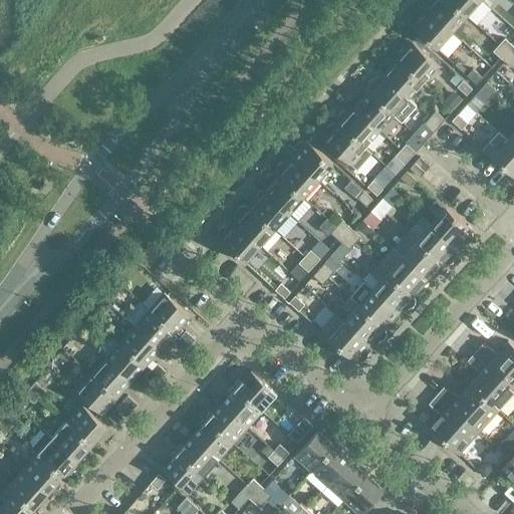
[(466,15),(449,0),(433,0),(426,8),(452,31),(466,15)]
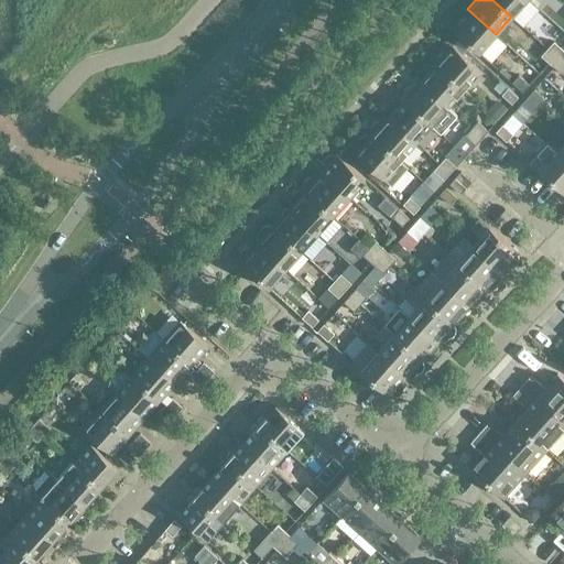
[(525,0),(492,0),(511,17),(525,0)]
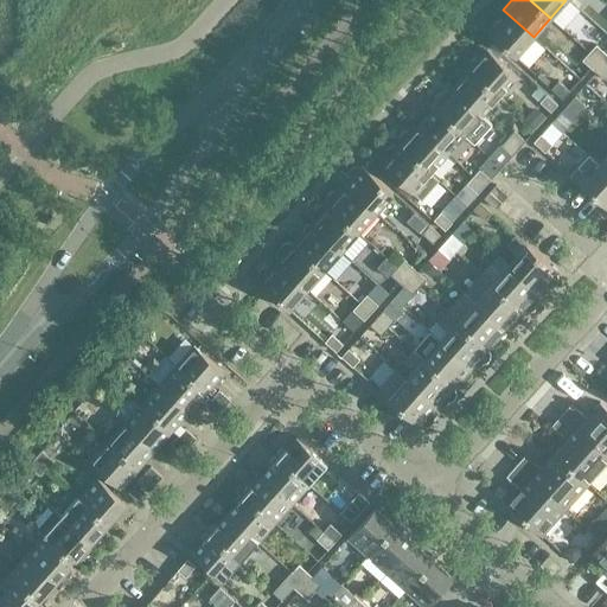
[(534,37),(503,10),(485,30),(516,57),(517,56),(529,66),(545,49),(532,37),(534,37)]
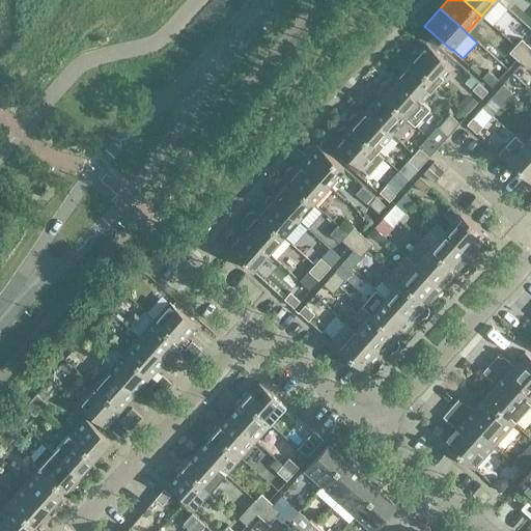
[(509,52),(522,62),(529,70),(530,66),(530,47),(522,38),(509,52)]
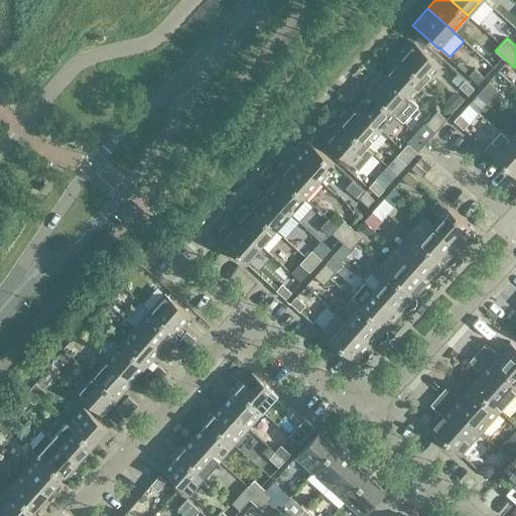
[(413,41),(398,58),(424,82),(439,65),(413,41)]
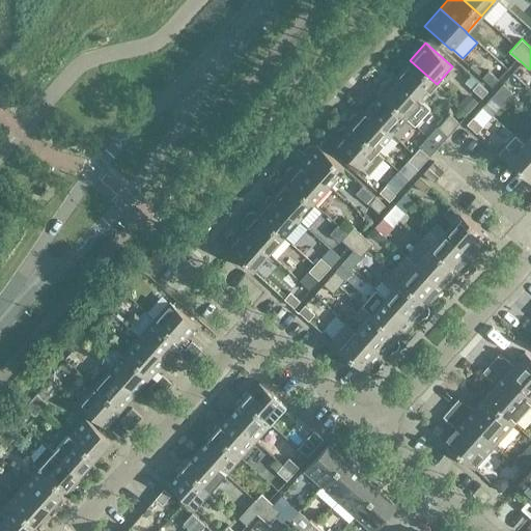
[(437,84),(410,60),(395,77),(421,101),(437,84)]
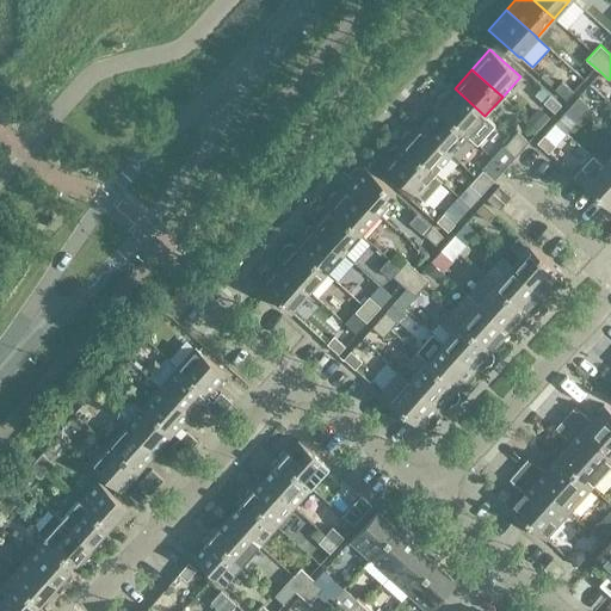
[(562,81),(555,90),(567,99),(574,92),(562,81)]
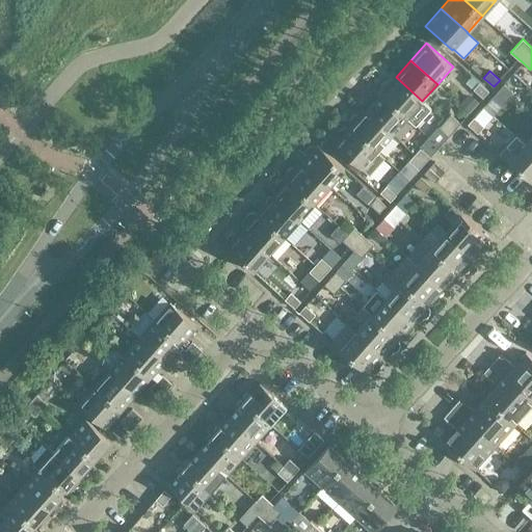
[(431,108),(422,101),(396,77),(392,82),(390,81),(387,80),(383,81),(380,84),(380,87),(380,90),(382,92),(380,94),(407,117),(416,126),(431,108)]
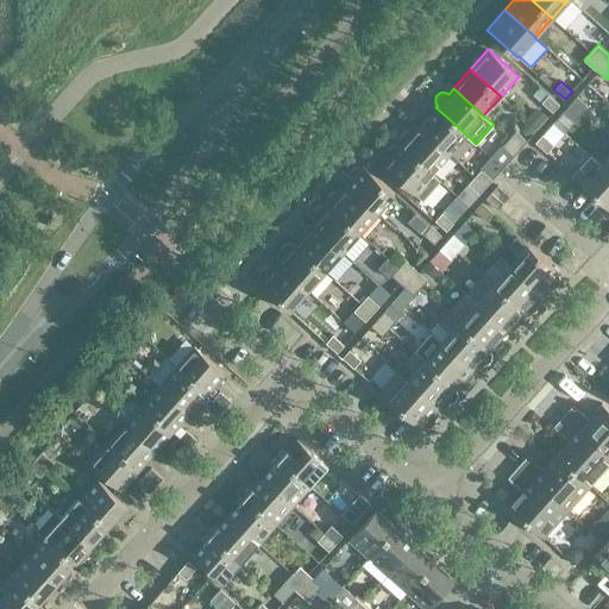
[(541,102),(553,112),(560,105),(548,94),(541,102)]
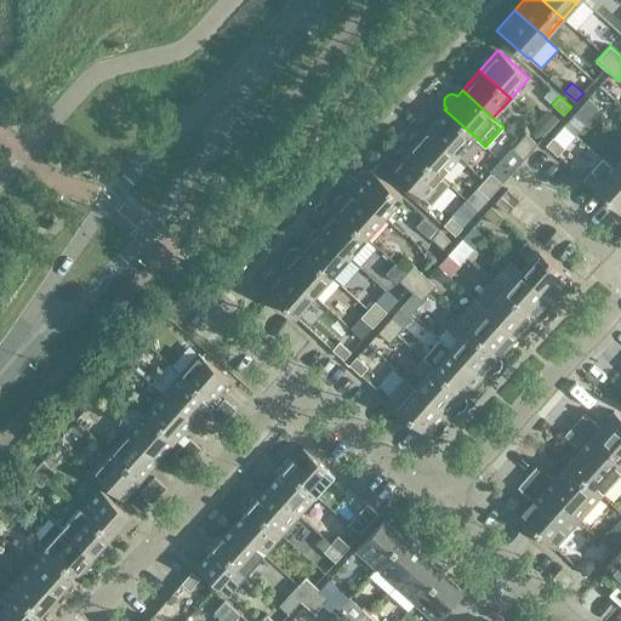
[(600,108),(588,97),(582,104),(593,115),(600,108)]
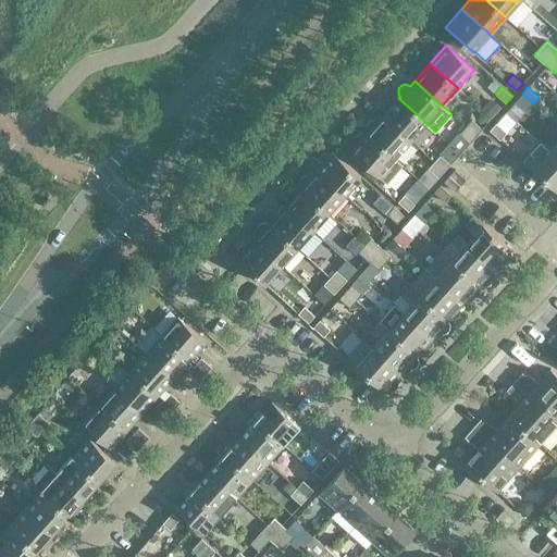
[(532,103),(522,94),(516,101),(525,110),(532,103)]
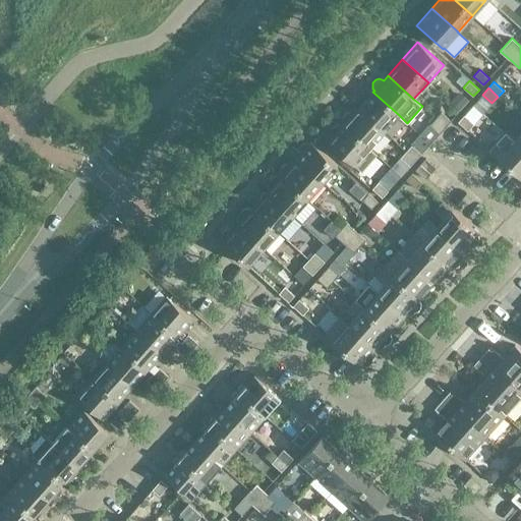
[(399,115),(372,92),(358,108),(385,131),(399,115)]
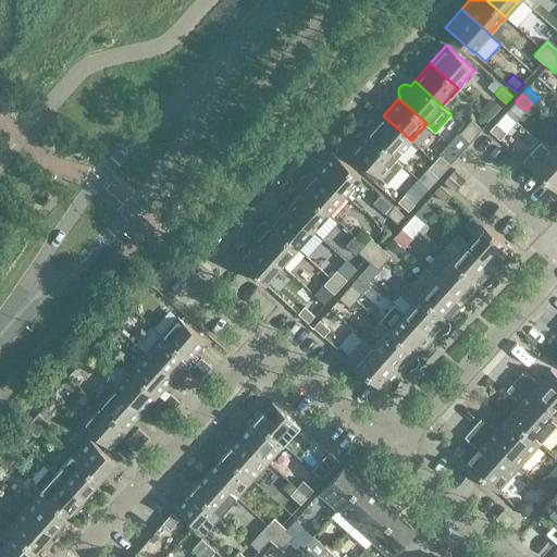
[(411,140),(383,115),(368,134),(395,158),(411,140)]
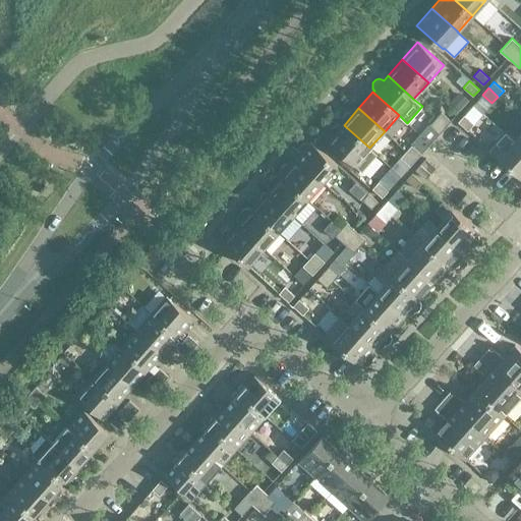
[(445,127),(451,121),(441,112),(436,118),(445,127)]
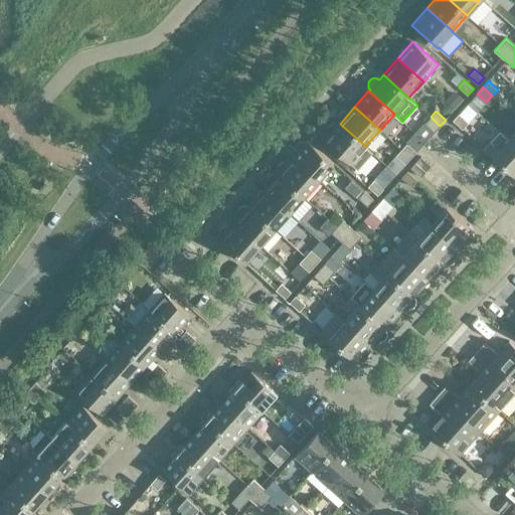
[(453,120),(462,129),(468,122),(459,114),(453,120)]
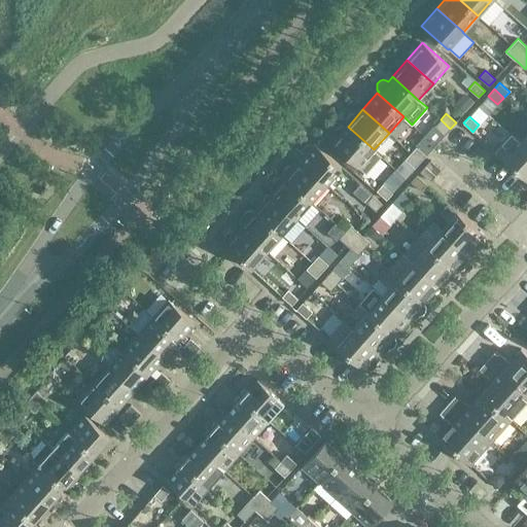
[(450,129),(441,119),(434,127),(444,136),(450,129)]
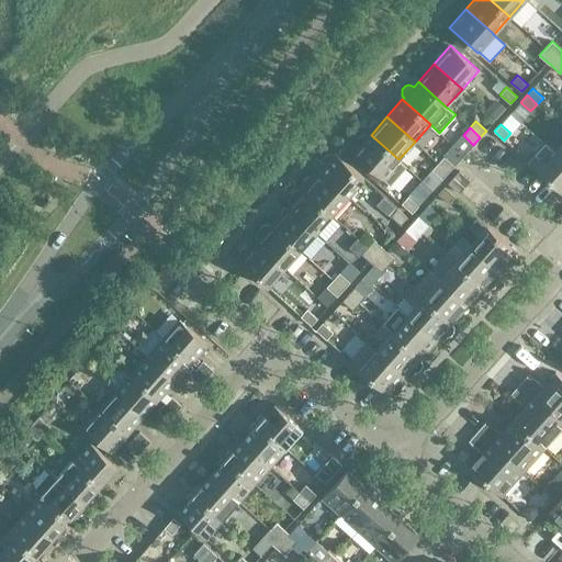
[(398,159),(371,135),(370,135),(369,134),(364,134),(361,135),(358,138),(358,142),(359,145),(360,146),(355,153),(390,186),(406,167),(398,159)]
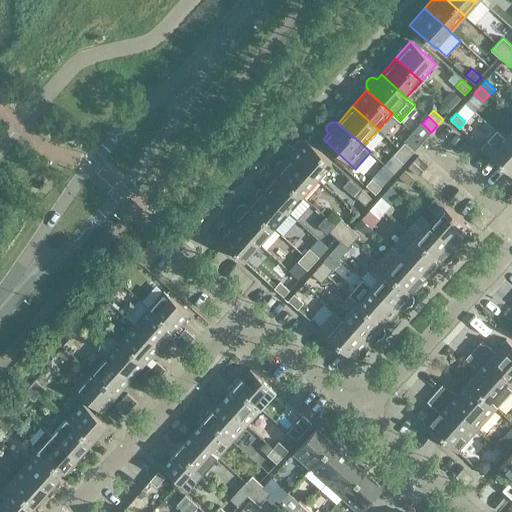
[(511,144),(496,130),(481,147),(511,174),(511,144)]
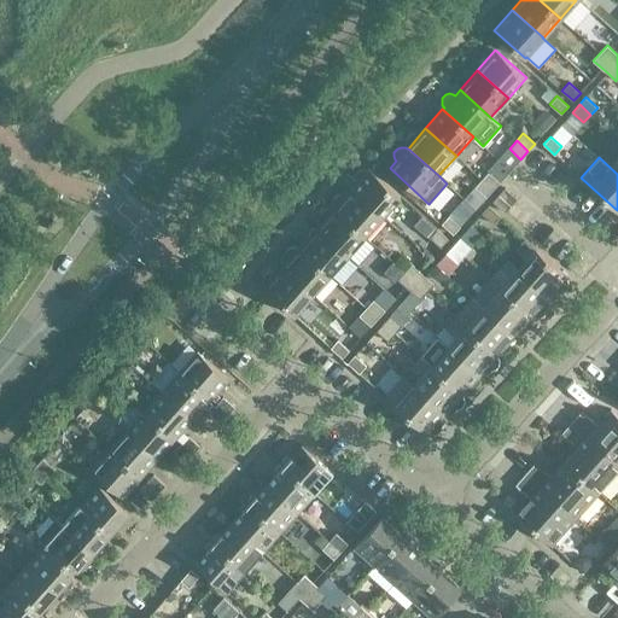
[(617,157),(610,167),(599,157),(617,174),(617,157)]
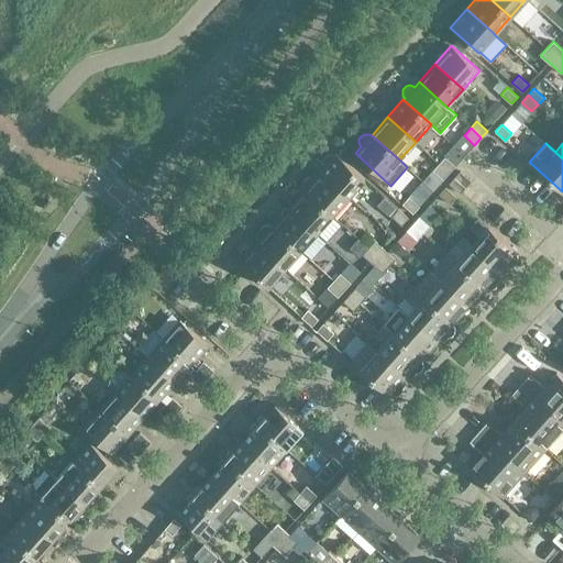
[(365,179),(337,154),(334,155),(333,154),(330,154),(327,155),(323,158),(322,162),(323,165),(324,166),(320,172),(349,198),(365,179)]
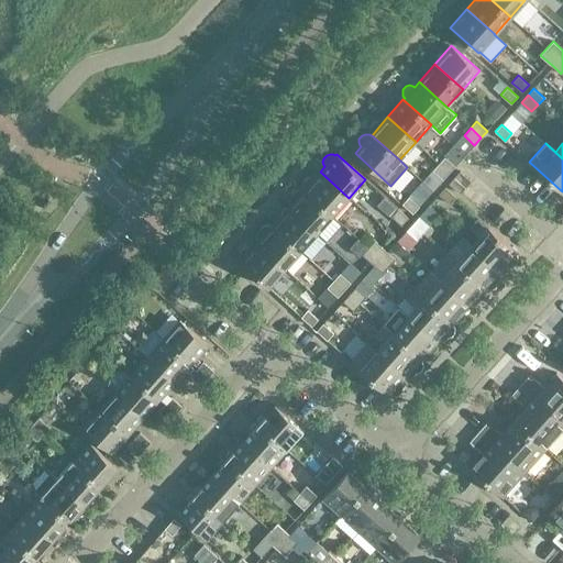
[(450,173),(455,166),(444,156),(439,163),(450,173)]
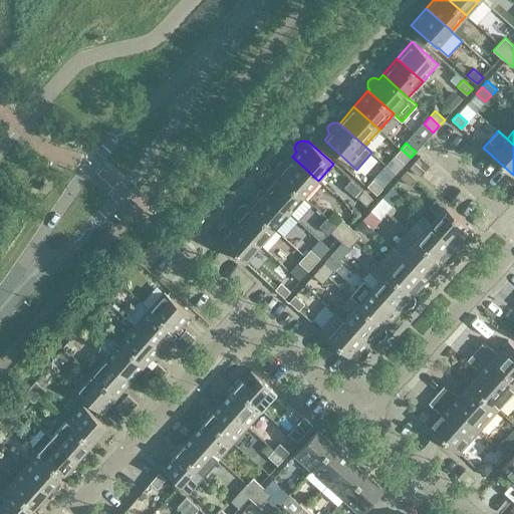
[(411,158),(401,149),(395,156),(404,165),(411,158)]
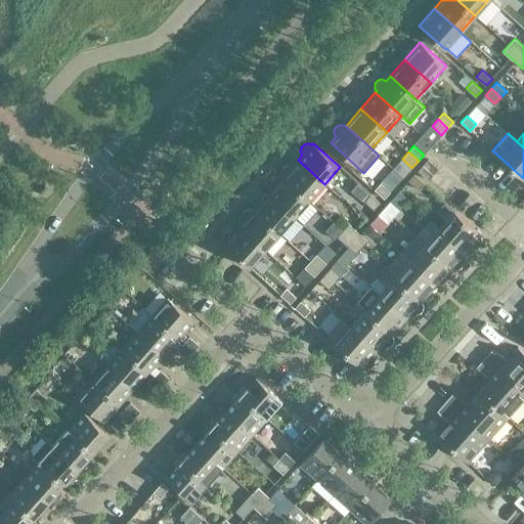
[(428,179),(438,168),(428,159),(418,170),(428,179)]
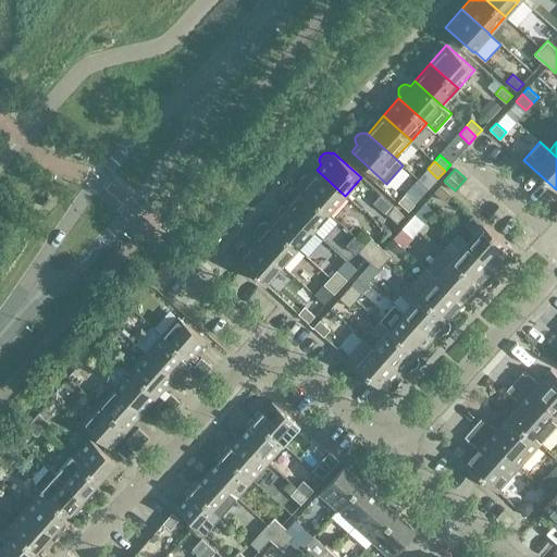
[(345,196),(317,170),(311,176),(310,175),(306,174),(302,175),(299,178),(299,182),(300,185),(301,187),(329,213),(345,196)]
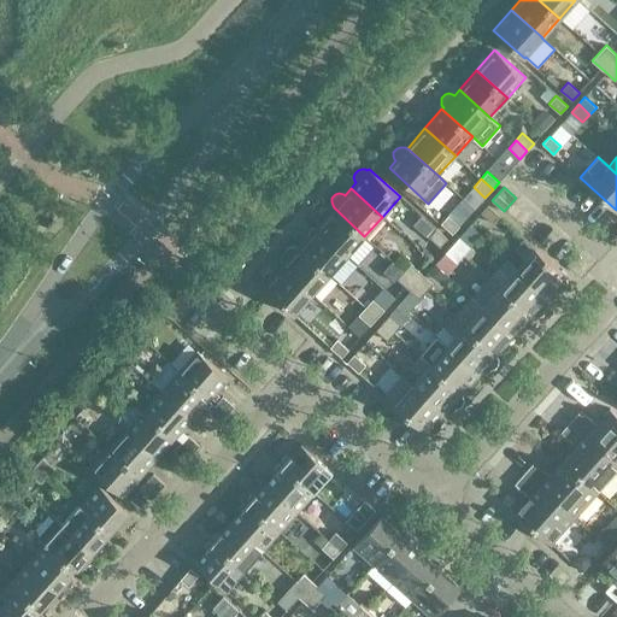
[(488,205),(481,213),(493,223),(500,216),(488,205)]
